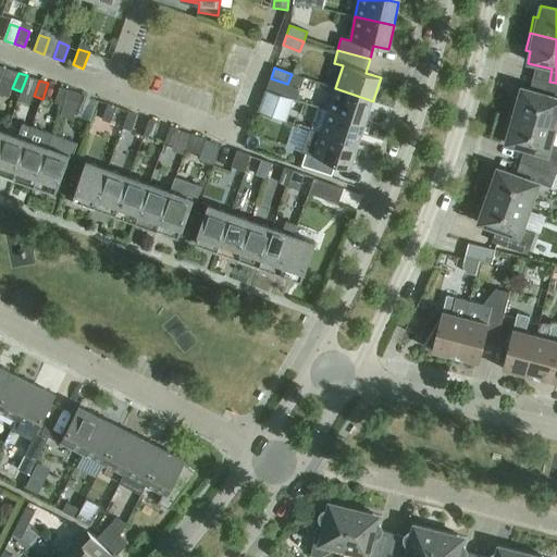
[(514,98),(508,114),(556,128),(556,123),(556,83),(549,82),(545,95),(521,88),(518,99),(514,98)]
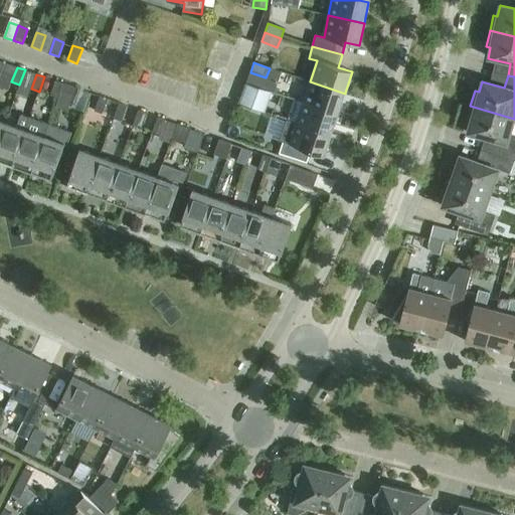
[(60,92),(63,84),(63,83),(55,80),(50,96),(58,99),(60,92)]
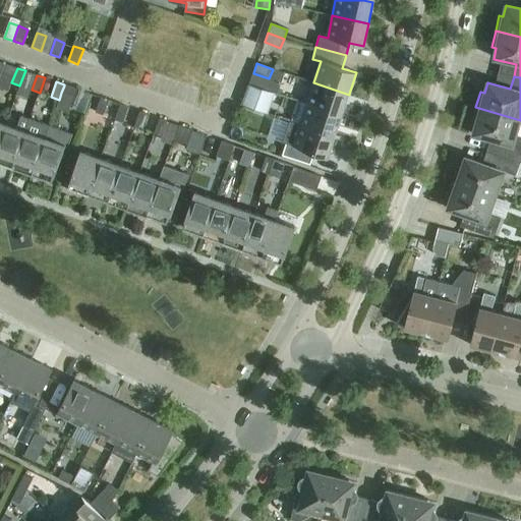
[(313,82),(307,104),(342,115),(345,105),(349,95),(313,82)]
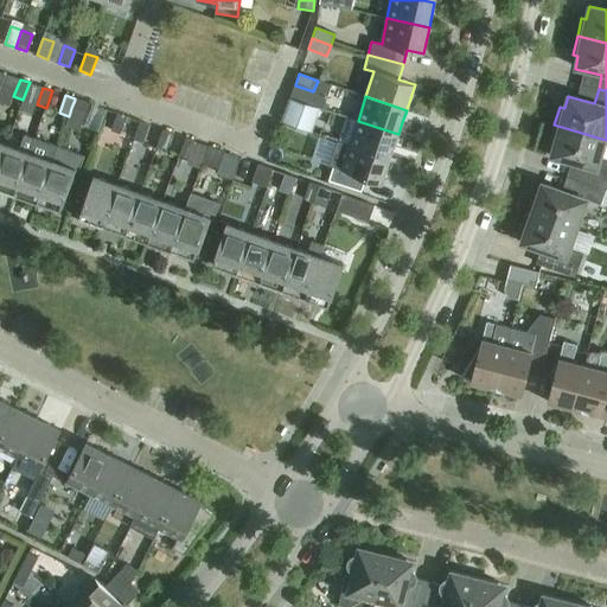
[(91,106),(75,100),(71,108),(88,114),(91,106)]
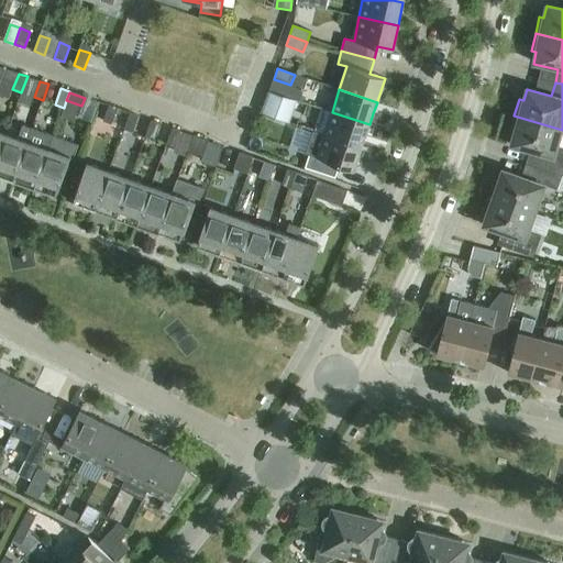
[(262,113),(287,122),(290,112),(265,103),(262,113)]
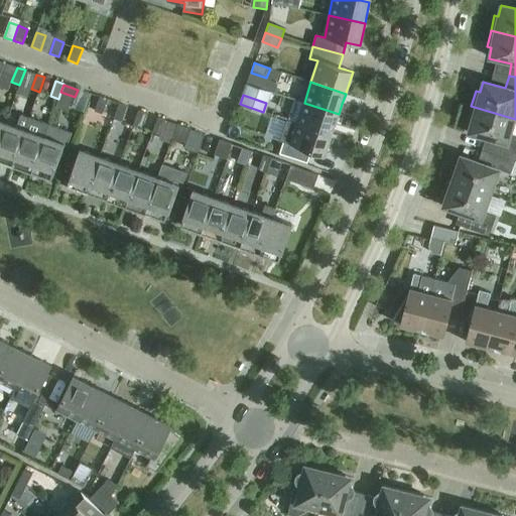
[(95,111),(103,114),(108,100),(100,97),(95,111)]
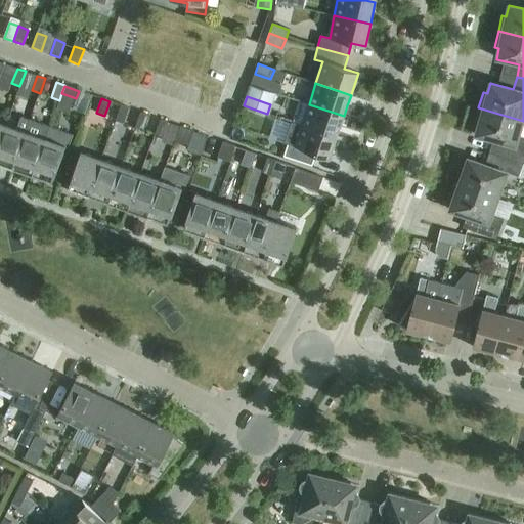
[(309,104),(302,125),(337,137),(341,127),(340,126),(344,116),(309,104)]
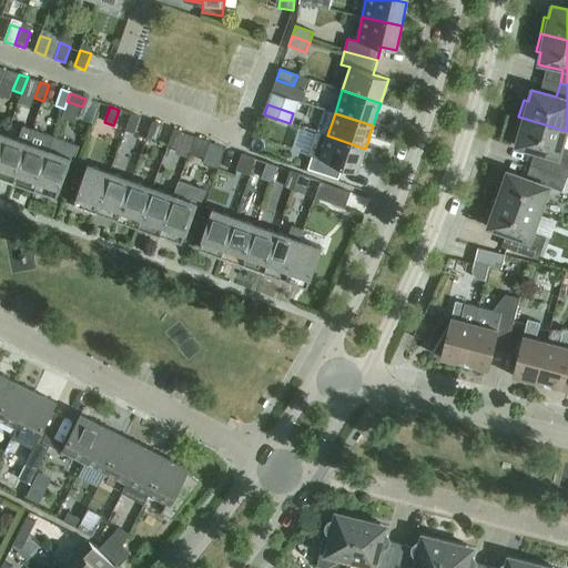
[(125,130),(134,133),(140,118),(131,114),(125,130)]
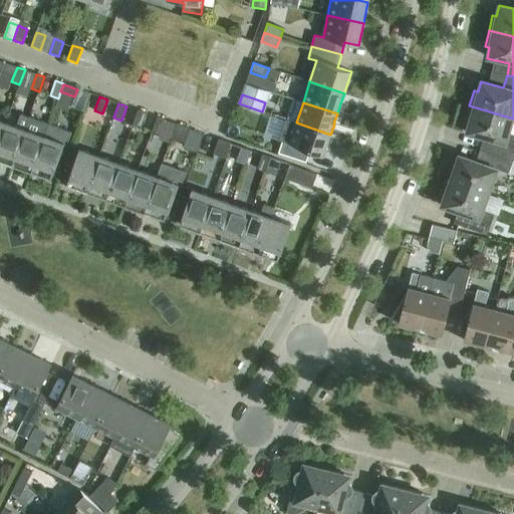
[(488,139),(485,151),(513,160),(513,158),(513,136),(508,135),(513,118),(469,105),(465,120),(469,121),(466,133),(488,139)]
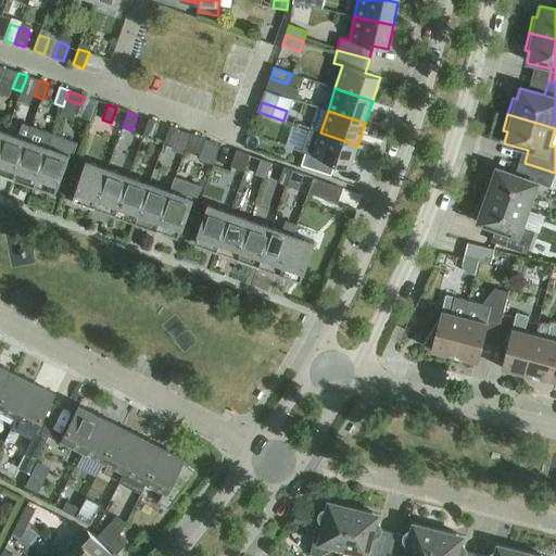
[(143,135),(152,138),(158,123),(149,119),(143,135)]
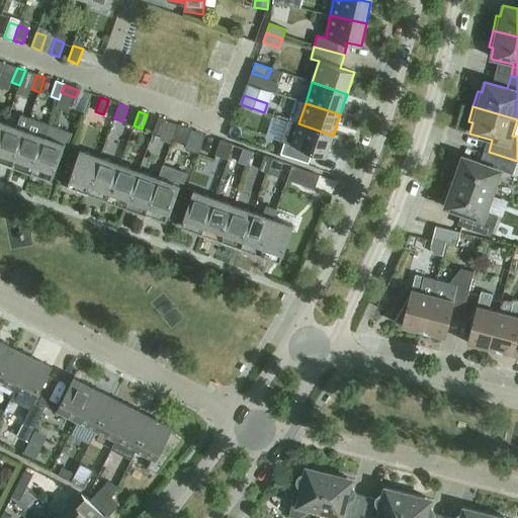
[(0,139),(0,161),(12,166),(29,118),(21,115),(16,127),(6,123),(0,139)]
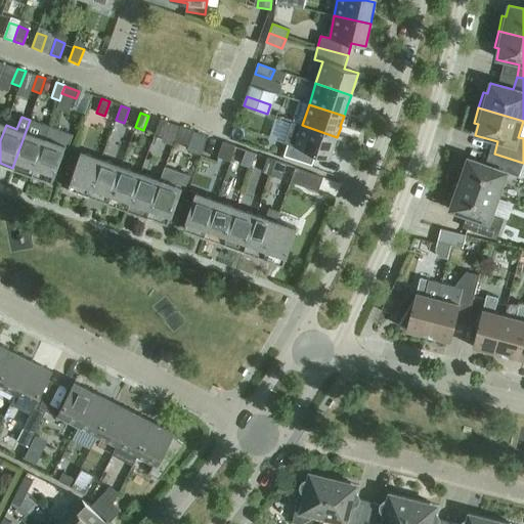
[(12,168),(32,175),(50,126),(30,119),(30,120),(12,168)]
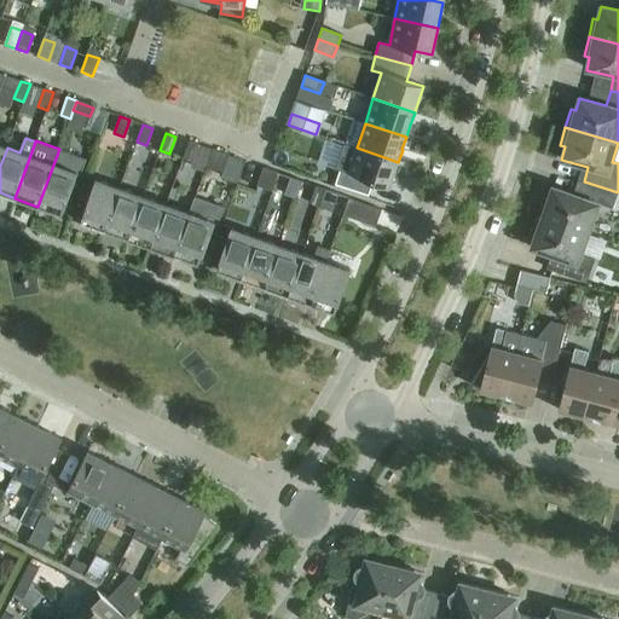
[(183,158),(192,162),(198,144),(189,142),(183,158)]
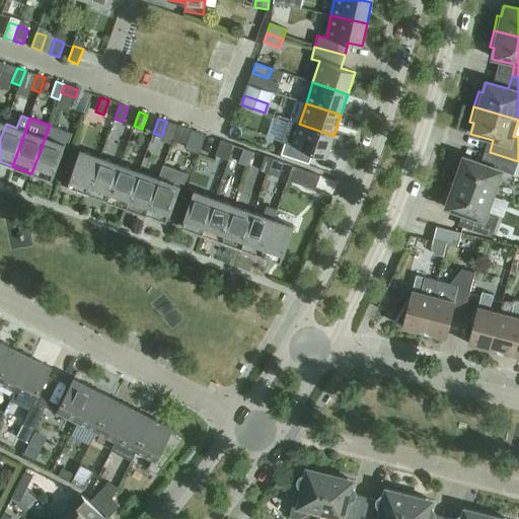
[(326,157),(334,136),(299,124),(289,121),(282,143),(285,144),(281,155),(309,164),(313,152),(326,157)]
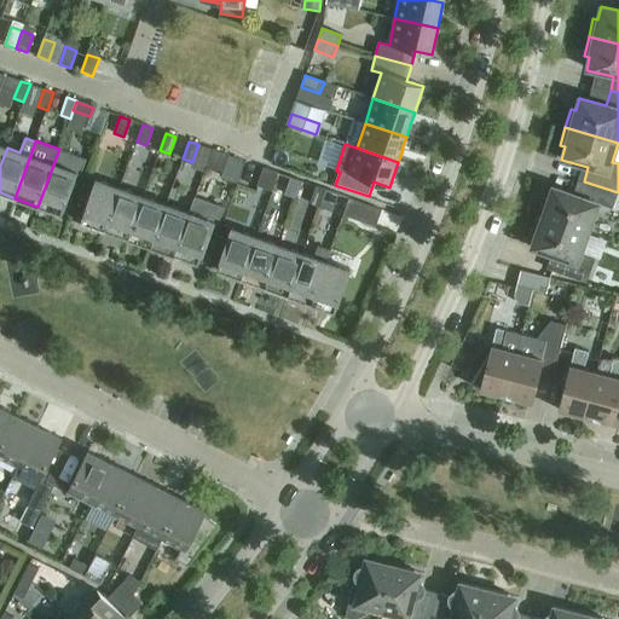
[(59,149),(38,207),(62,215),(77,174),(81,175),(85,165),(79,161),(80,157),(59,149)]
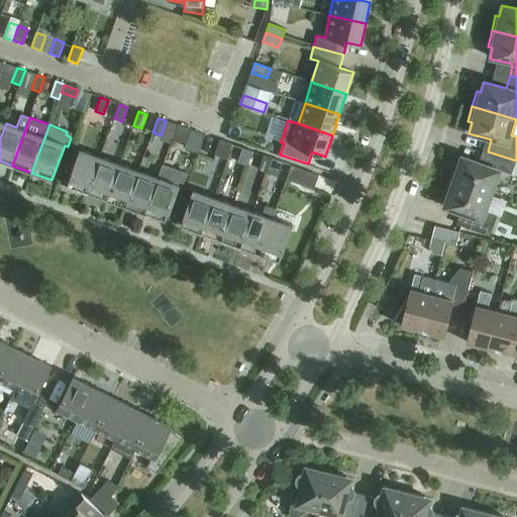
[(173,139),(181,142),(186,127),(178,124),(173,139)]
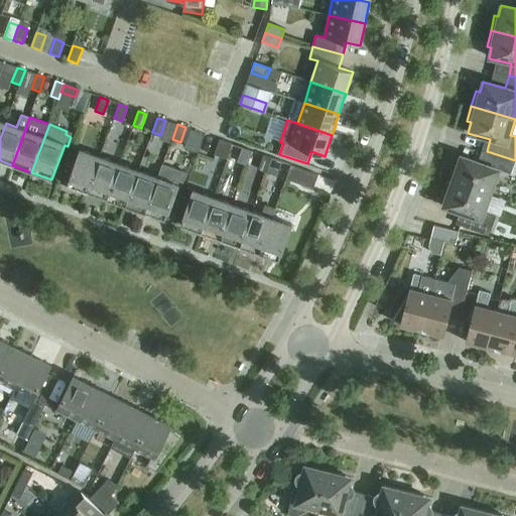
[(220,156),(228,159),(233,144),(225,141),(220,156)]
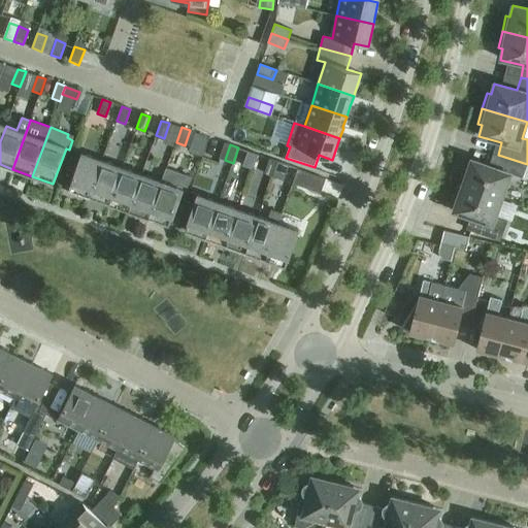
[(244,167),(253,169),(258,155),(250,152),(244,167)]
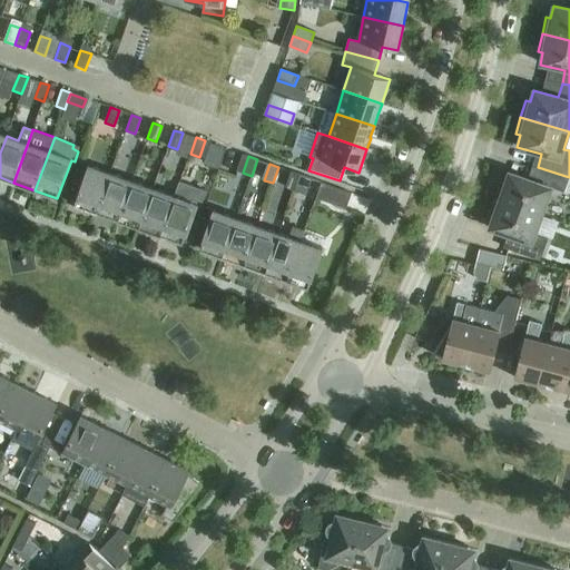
[(74,205),(96,213),(110,174),(88,165),(74,205)]
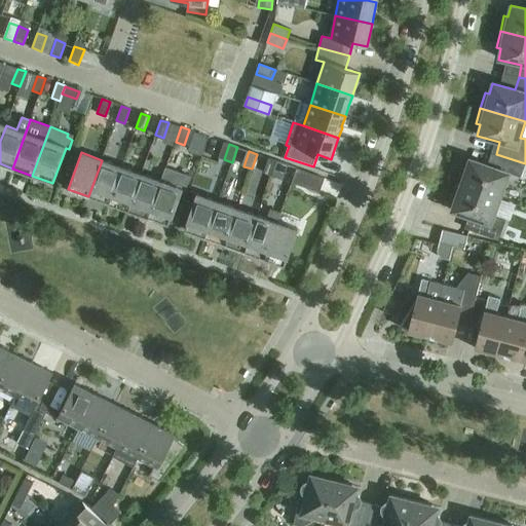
[(461,167),(456,183),(500,198),(509,174),(521,178),(525,163),(496,154),(491,166),(470,159),(465,170),(461,167)]
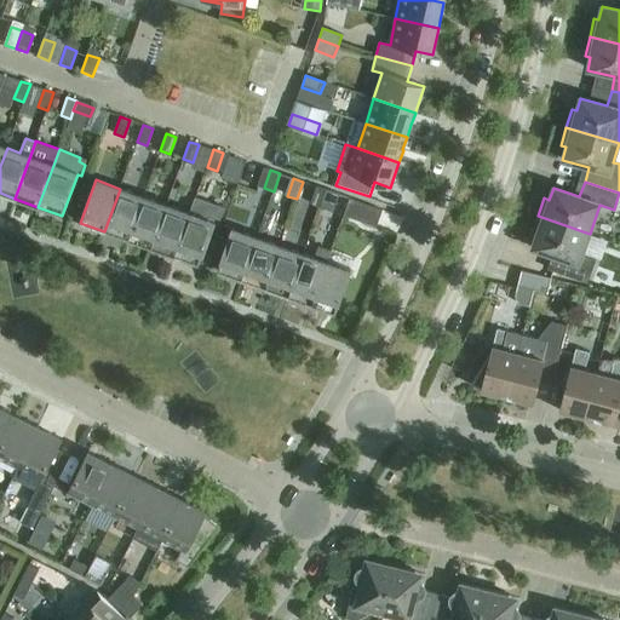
[(326,190),(316,187),(310,204),(320,207),(326,190)]
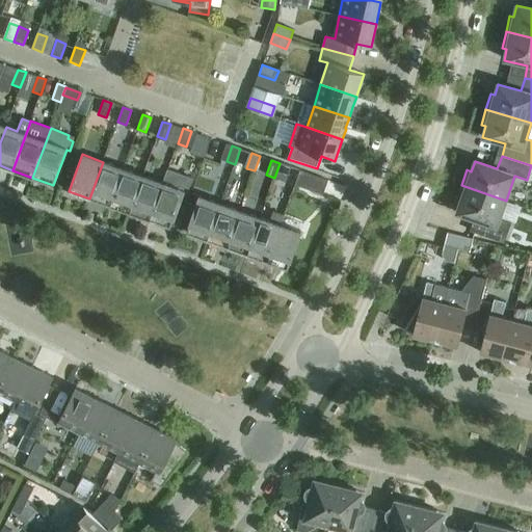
[(89,198),(110,206),(123,168),(103,162),(89,198)]
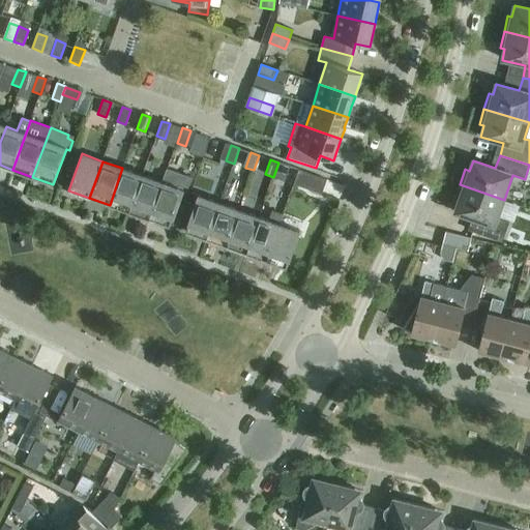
[(278,163),(273,177),(286,181),(291,167),(278,163)]
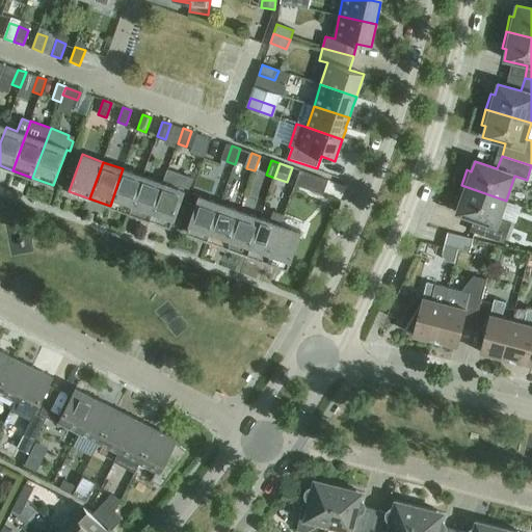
[(110,206),(130,213),(142,176),(123,168),(110,206)]
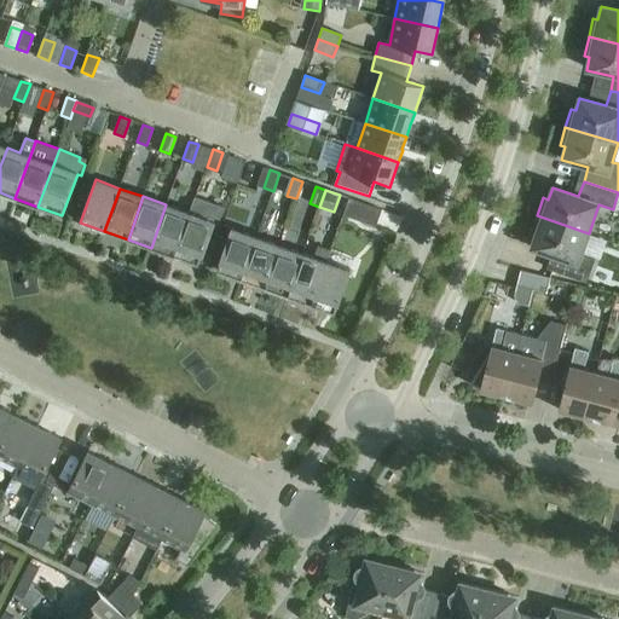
[(190,213),(174,256),(198,265),(213,223),(218,225),(224,207),(195,197),(189,213),(190,213)]
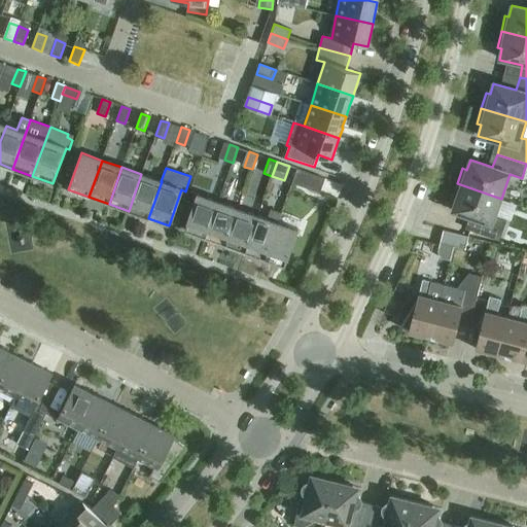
[(292,183),(320,194),(325,179),(297,169),(292,183)]
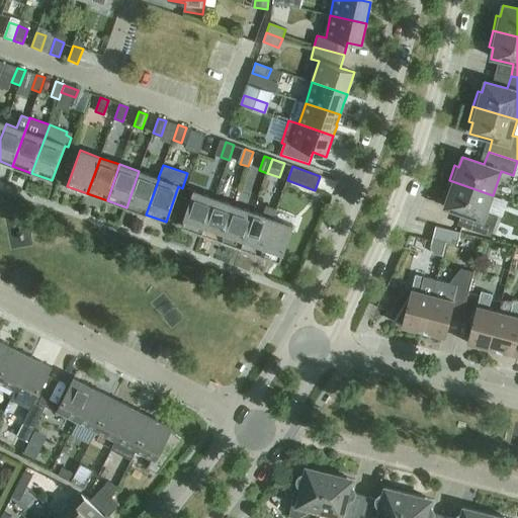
[(126,207),(146,214),(159,178),(158,178),(139,171),(126,207)]
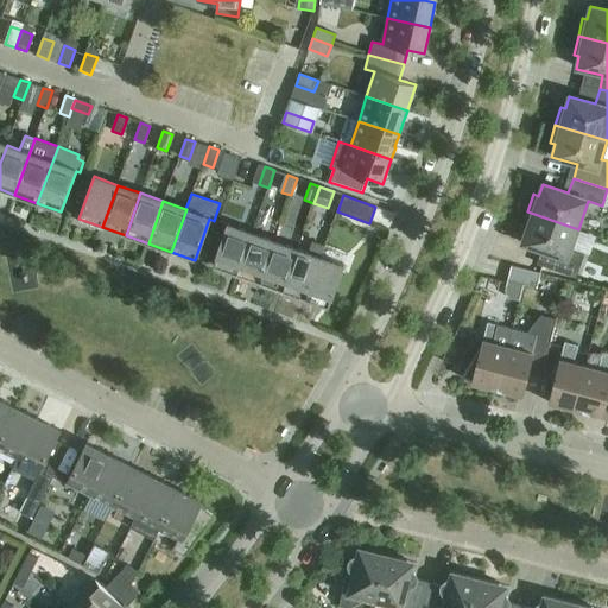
[(571,249),(577,230),(578,229),(527,211),(521,229),(526,232),(521,244),(548,253),(543,266),(576,278),(584,254),(571,249)]
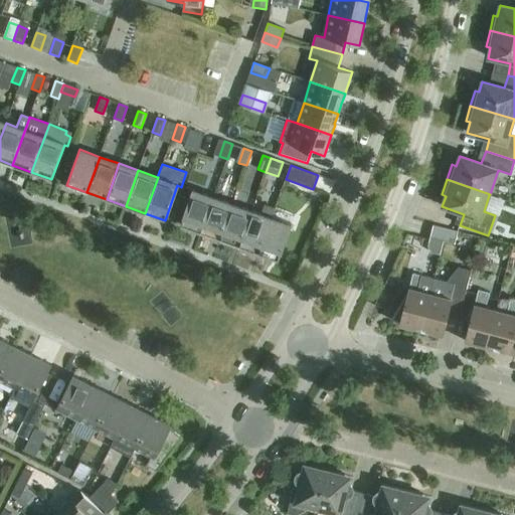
[(180,225),(200,232),(213,197),(193,190),(180,225)]
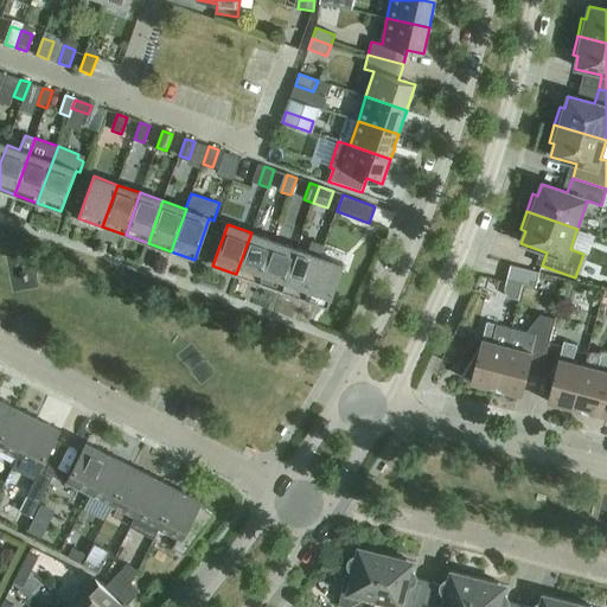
[(236,274),(260,282),(274,241),(251,232),(236,274)]
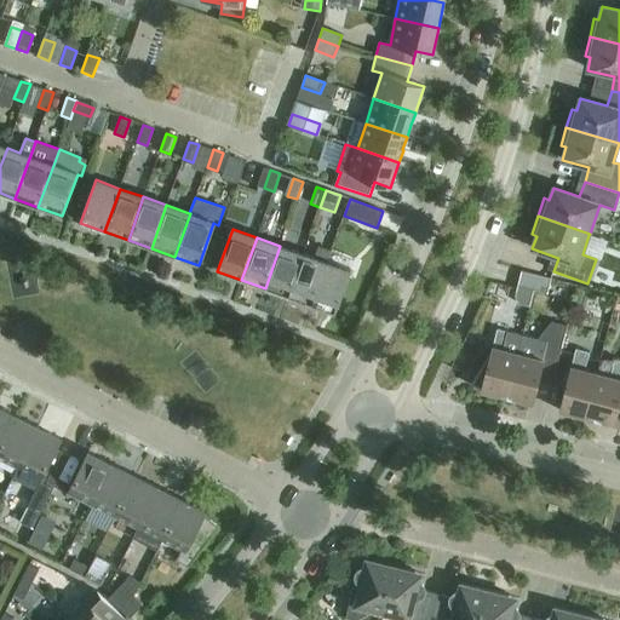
[(265,288),(288,297),(303,254),(280,246),(265,288)]
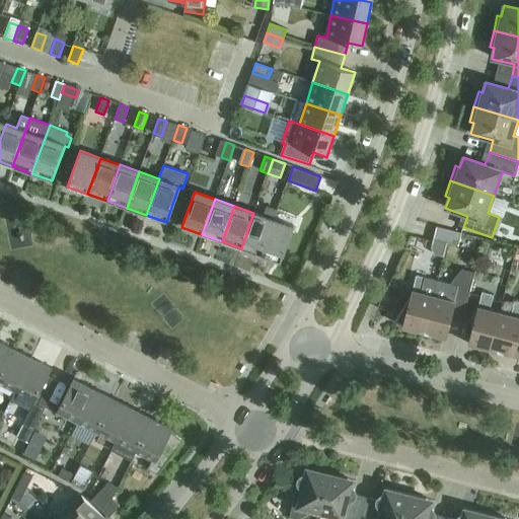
[(241,248),(261,255),(274,220),(253,213),(241,248)]
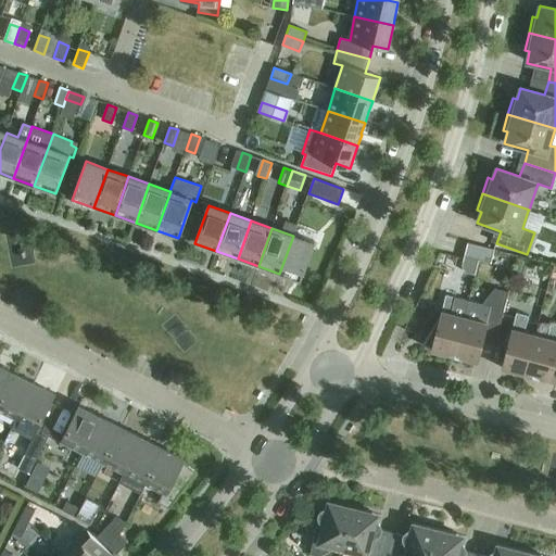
[(293,236),(279,274),(301,281),(315,243),(293,236)]
